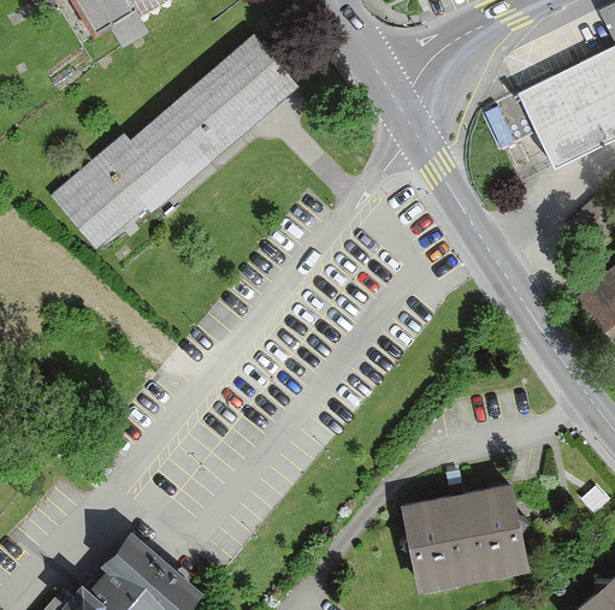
[(70,0),(92,35),(108,24),(120,42),(143,28),(126,0),(70,0)]
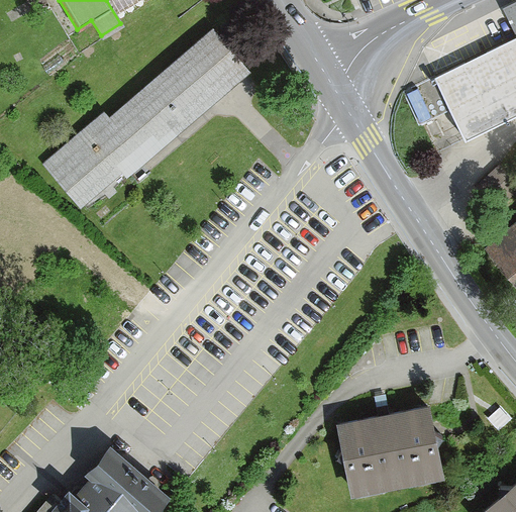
[(248,72),(211,29),(136,94),(174,136),(248,72)]
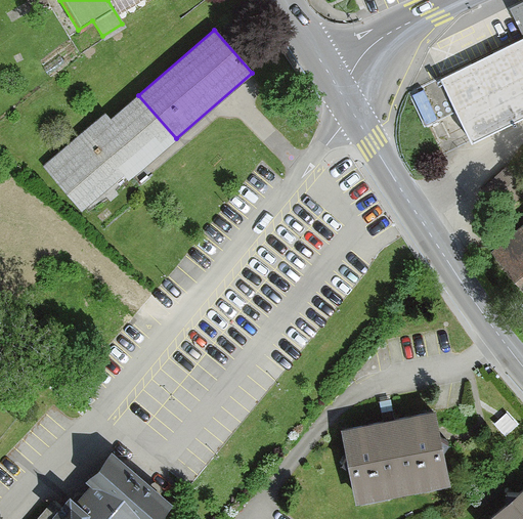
[(522,43),(410,99),(426,131),(458,116),(472,144),(522,119),(522,43)]
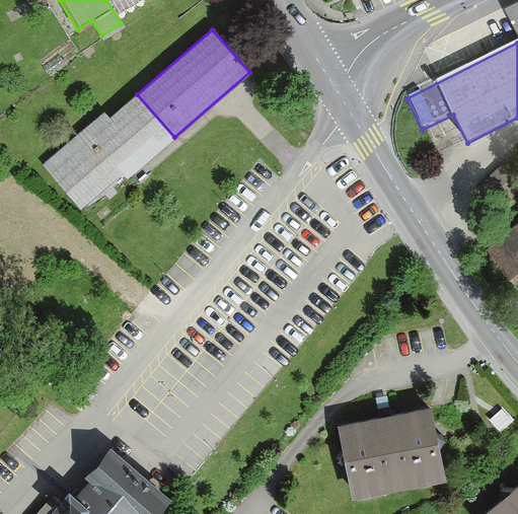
[(174,137),(137,94),(109,119),(104,113),(42,167),(79,210),(121,173),(127,179),(174,137)]
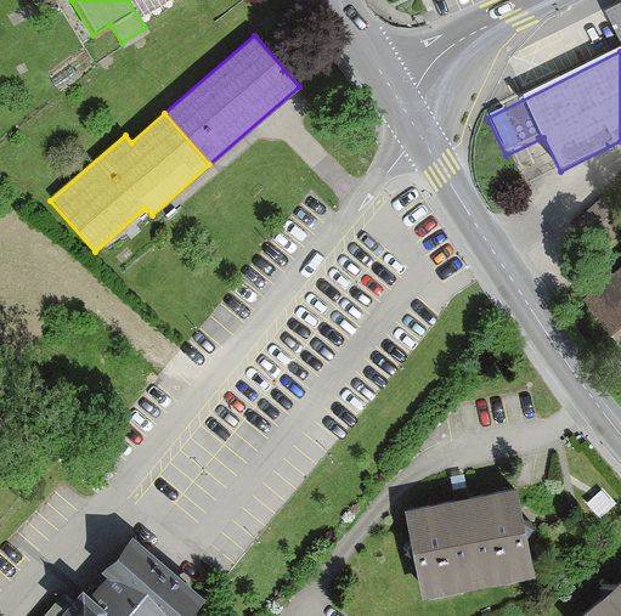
[(620,265),(583,299),(620,342),(620,265)]
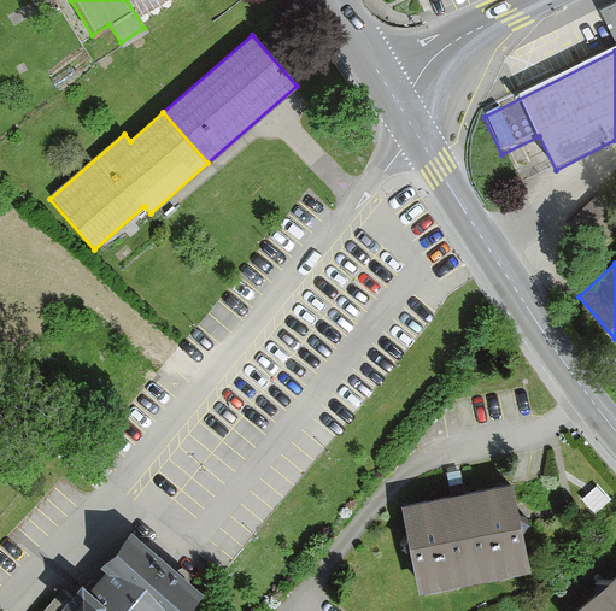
[(400,503),(406,533),(393,545),(410,551),(416,587),(523,568),(517,530),(528,517),(514,510),(509,483),(400,503)]
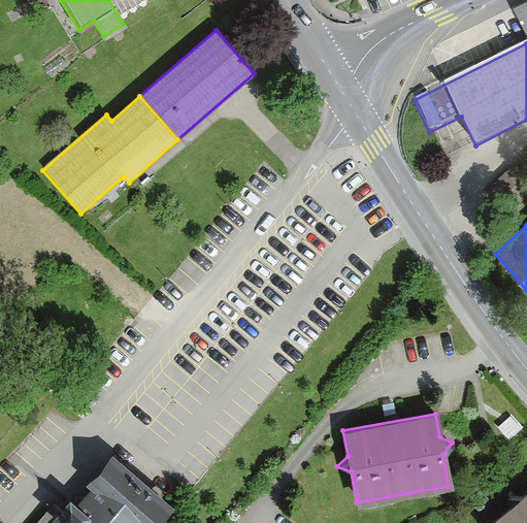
[(149,522),(167,502),(109,452),(88,478),(95,485),(79,502),(67,492),(40,522),(149,522)]
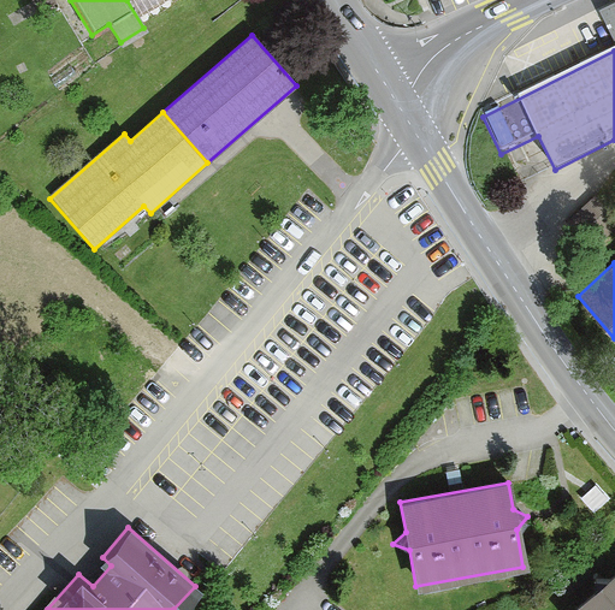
[(614,570),(605,579),(592,578),(592,590),(571,609),(614,609),(614,570)]
